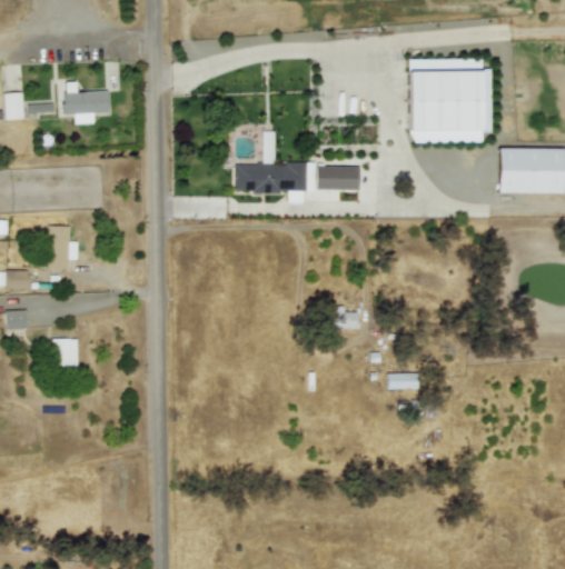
[(482,142),(481,59),(408,59),(409,142),(482,142)]
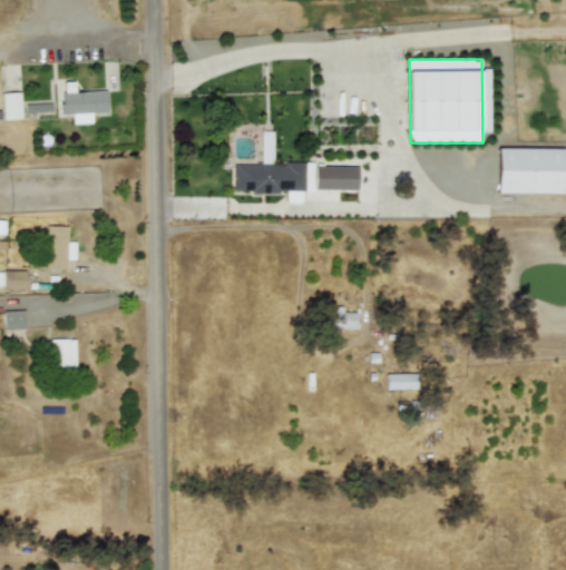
[(78,91),(77,81),(64,82),(65,114),(76,114),(76,123),(95,123),(95,112),(109,112),(109,91),(78,91)]
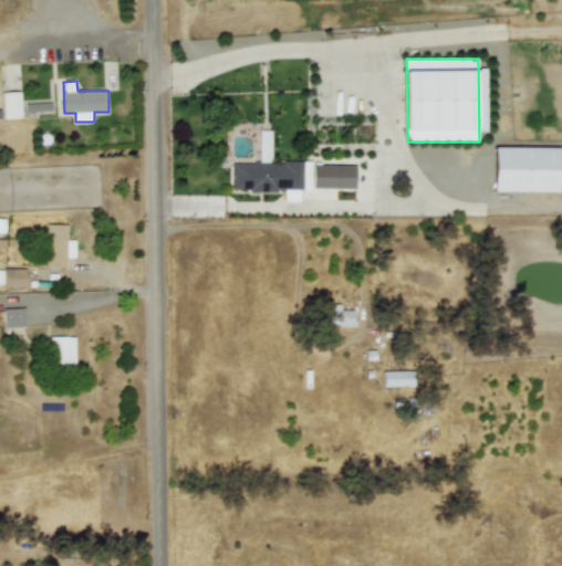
[(23,117),(23,92),(6,92),(7,118),(23,117)]
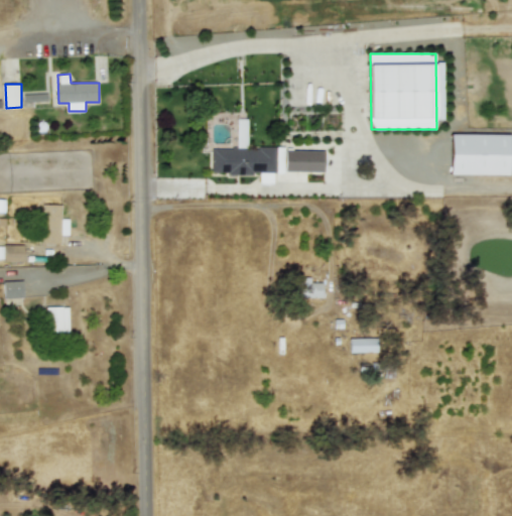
[(26,95),(26,103),(49,102),(49,94),(26,95)]
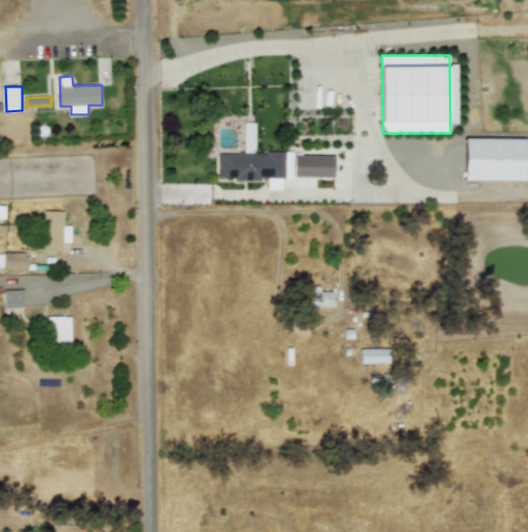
[(526,180),(527,138),(466,137),(466,180),(526,180)]
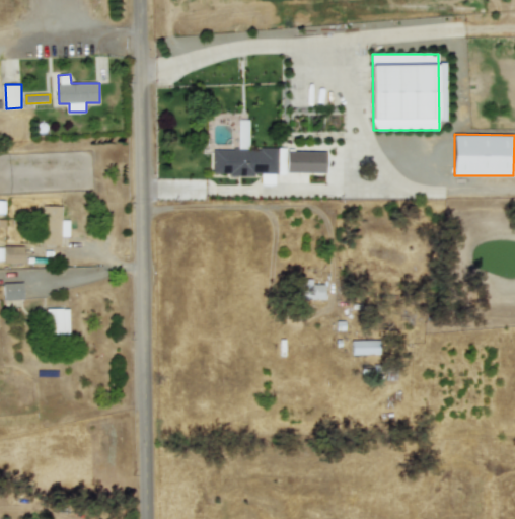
[(215,148),(214,173),(288,175),(289,149),(215,148)]
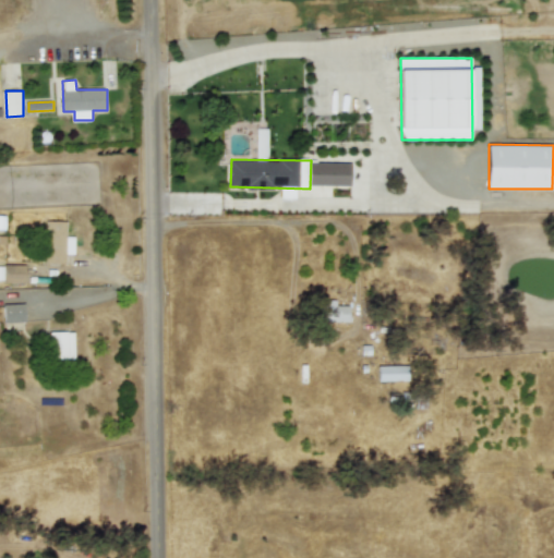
[(352,164),(312,162),(311,185),(352,185),(352,164)]
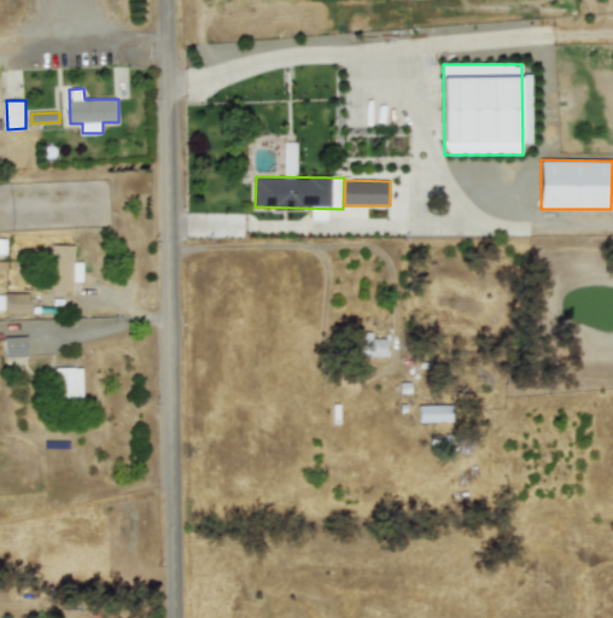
[(76,245),(53,245),(52,291),(75,292),(75,281),(85,281),(85,262),(75,262),(76,245)]
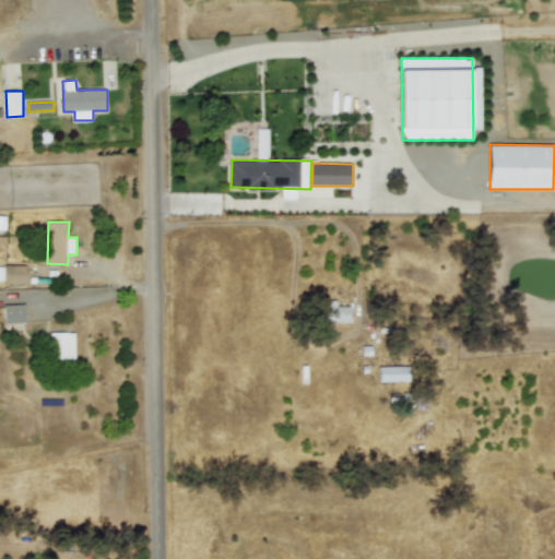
[(27,283),(27,265),(7,265),(7,283),(27,283)]
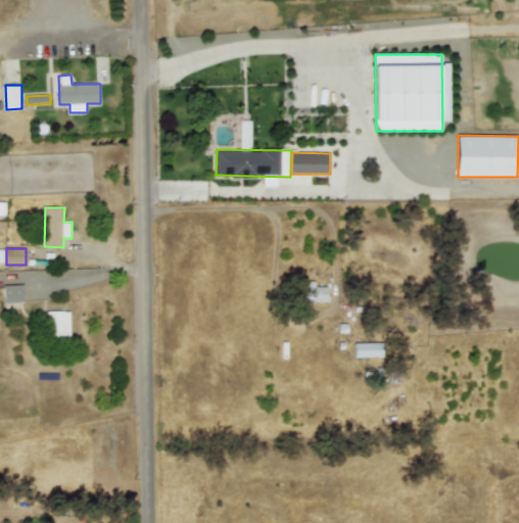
[(329,287),(317,286),(317,281),(308,281),(308,286),(298,286),(297,300),(329,301),(329,287)]
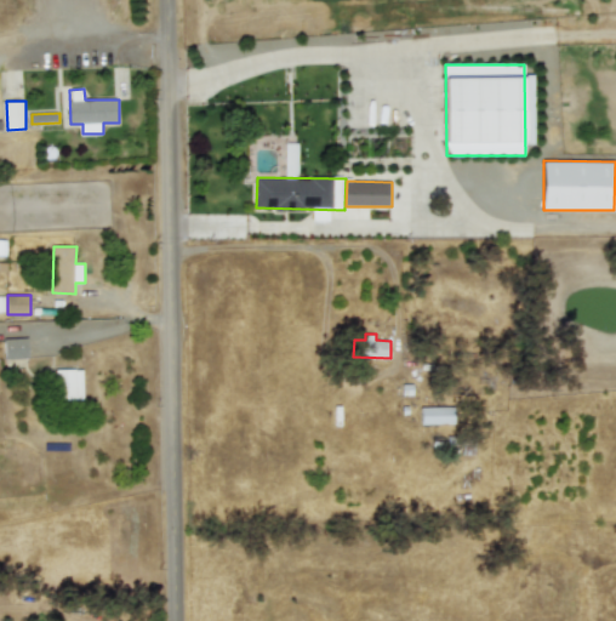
[(6,339),(7,359),(30,359),(30,339),(6,339)]
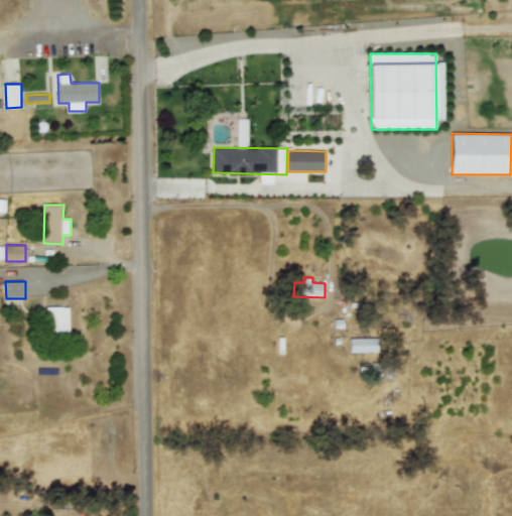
[(71,334),(71,307),(47,306),(47,334),(71,334)]
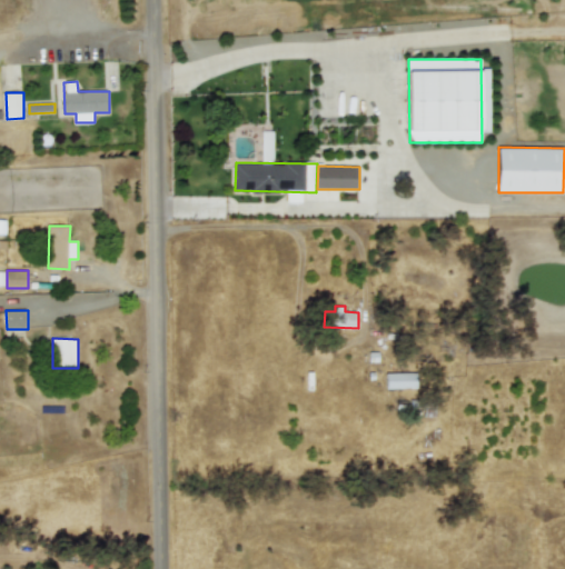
[(416,372),(388,373),(388,389),(417,388),(416,372)]
